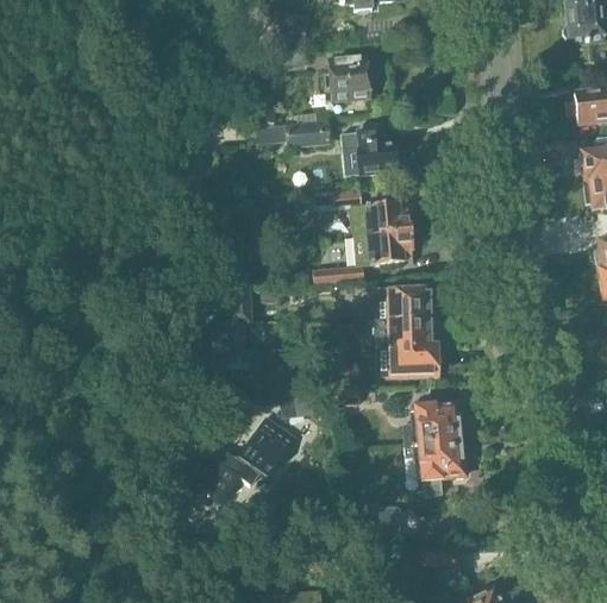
[(565,22),(563,27),(563,32),(568,37),(570,37),(570,44),(573,44),(573,42),(605,38),(601,0),(565,0),(568,22),(565,22)]
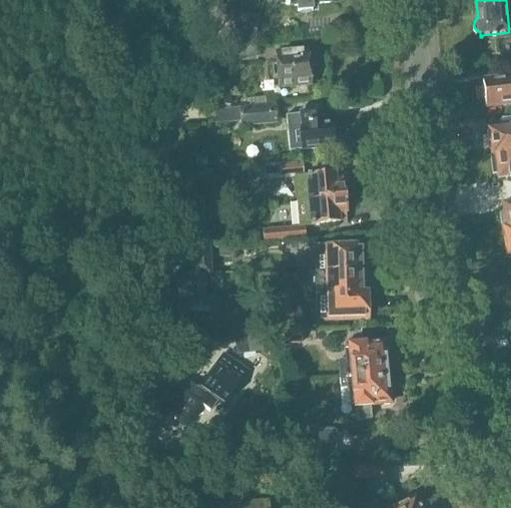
[(237,9),(235,22),(258,26),(260,12),(237,9)]
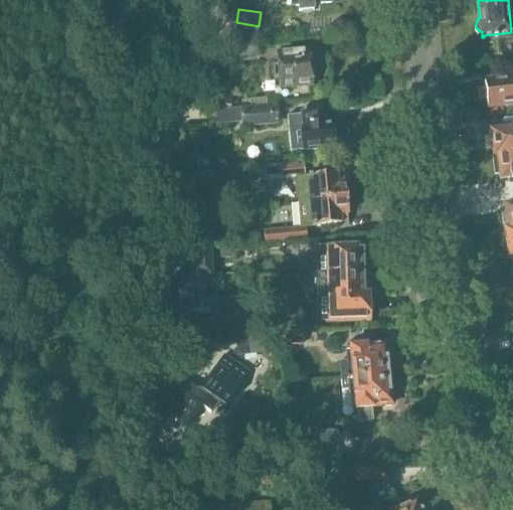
[(234,36),(233,42),(257,39),(259,26),(236,22),(234,36)]
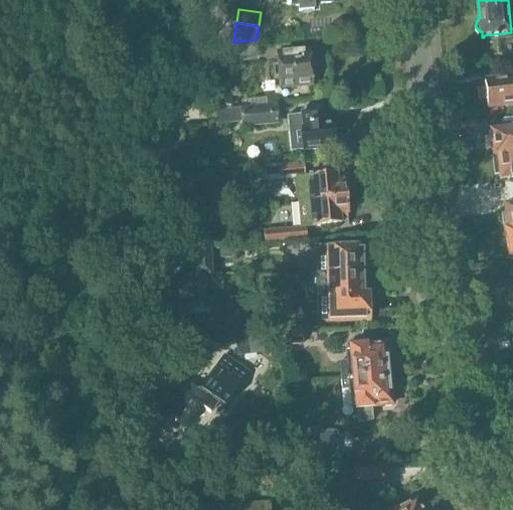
[(279,61),(275,61),(276,72),(280,71),(281,83),(315,80),(311,43),(278,47),(279,61)]
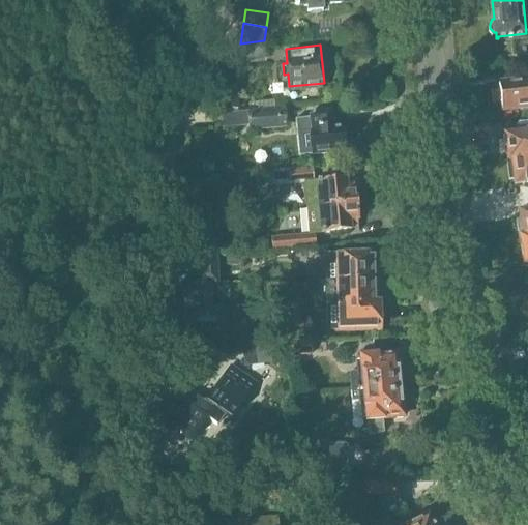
[(501,77),(500,77),(503,106),(504,106),(504,105),(527,100),(527,74),(501,78),(501,77)]
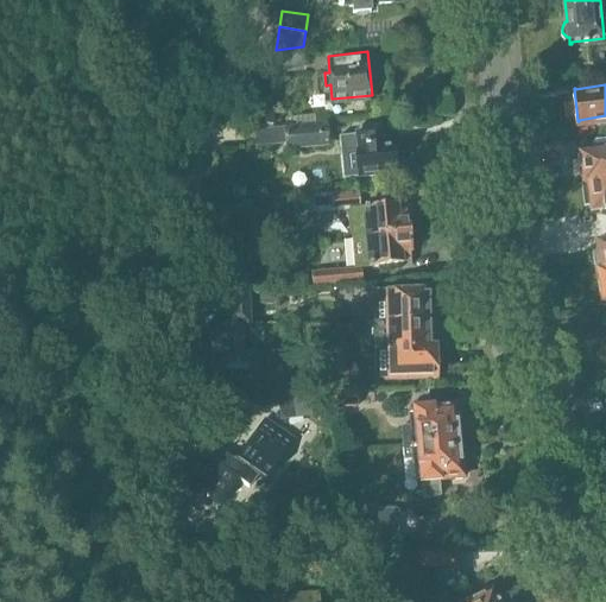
[(272,94),(260,95),(263,119),(263,124),(272,124),(271,119),(275,119),(272,94)]
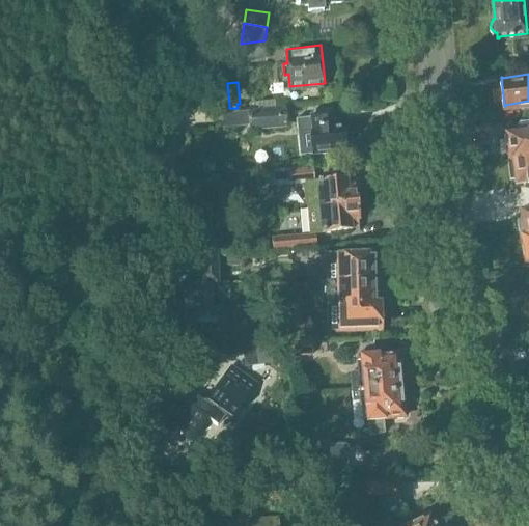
[(229,108),(224,109),(224,111),(225,122),(251,119),(252,126),(287,121),(285,103),(274,104),(257,106),(238,108),(229,108)]
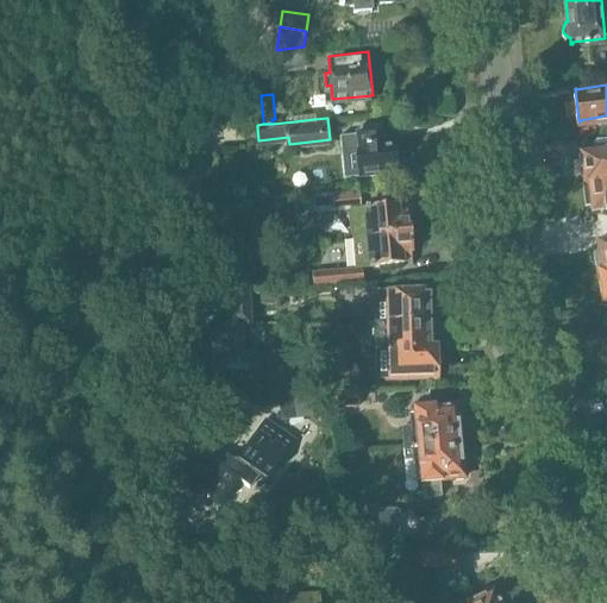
[(360,130),(342,131),(345,174),(362,171),(398,168),(398,164),(402,162),(401,150),(395,149),(394,138),(393,138),(392,126),(382,126),(381,119),(362,121),(363,129),(360,130)]
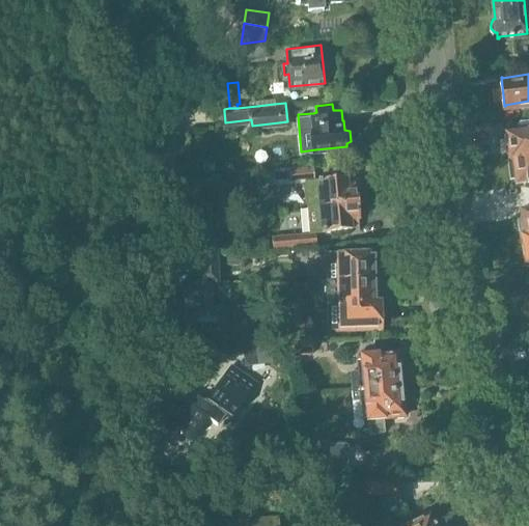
[(528,126),(505,130),(509,157),(513,156),(528,153),(528,126)]
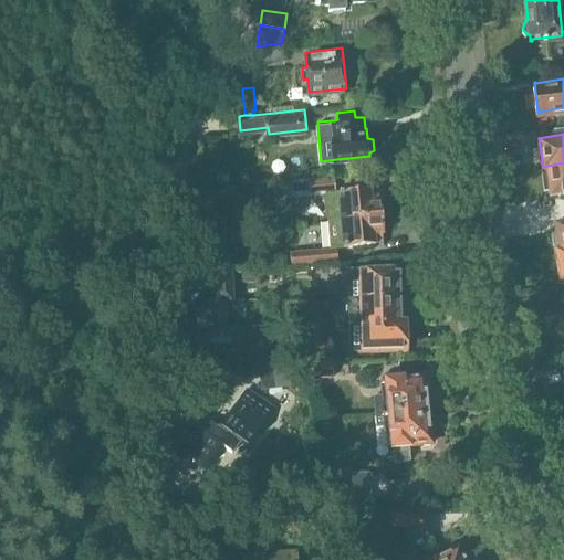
[(563,162),(547,166),(551,192),(563,189),(563,162)]
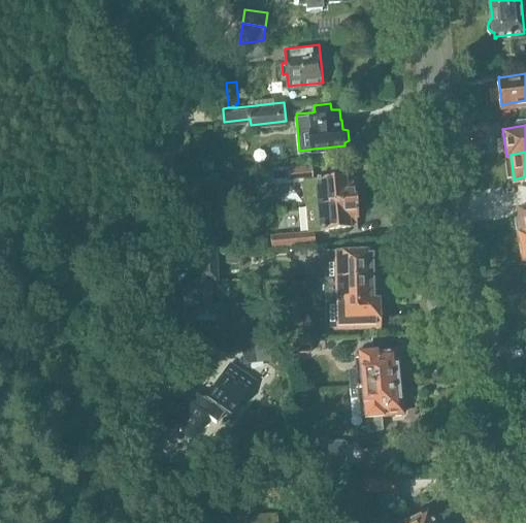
[(310,161),(273,165),(274,181),(305,178),(311,177),(311,176),(310,161)]
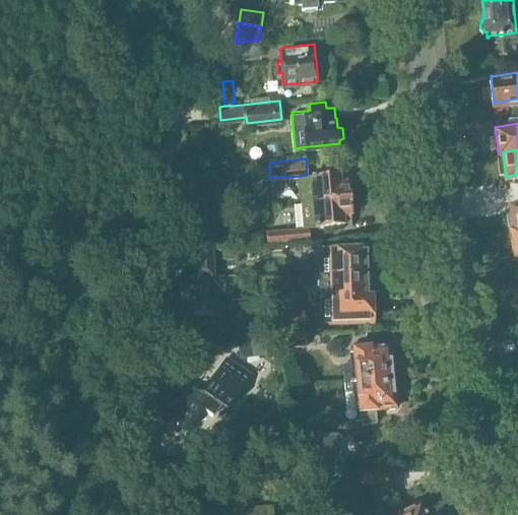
[(218,169),(205,170),(206,179),(219,178),(218,169)]
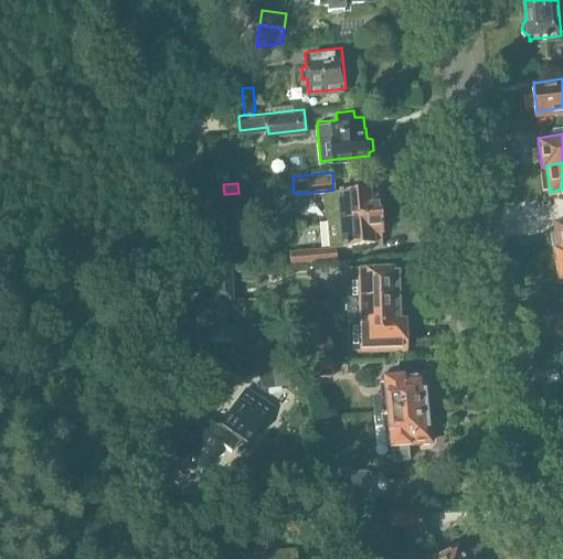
[(327,191),(326,200),(326,207),(329,216),(382,211),(381,193),(379,193),(379,184),(339,187),(340,189),(333,189),(333,190),(327,191)]
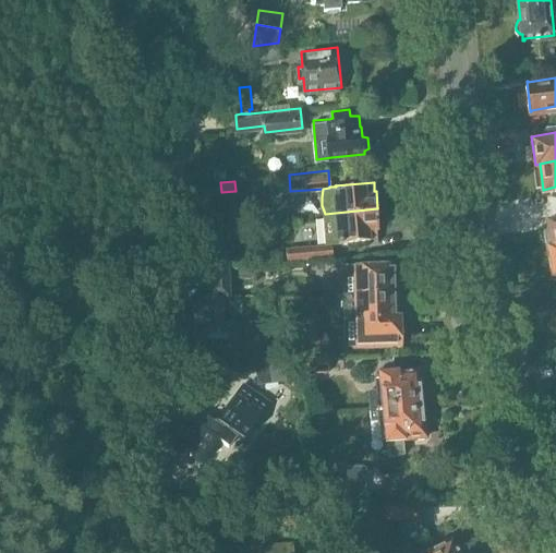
[(377,208),(325,214),(326,239),(340,238),(340,240),(378,237),(378,227),(379,227),(377,208)]
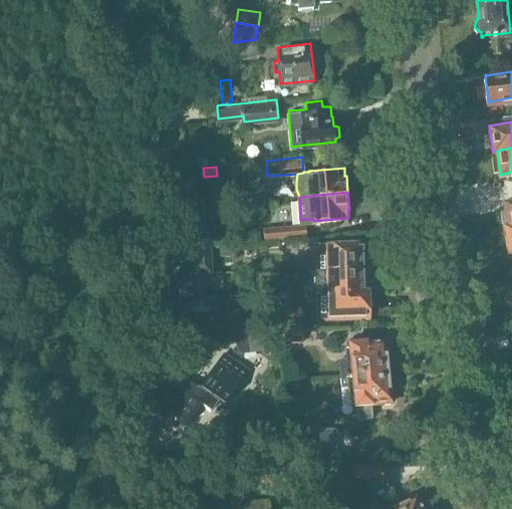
[(506,210),(502,210),(505,225),(511,223),(511,199),(504,201),(506,210)]
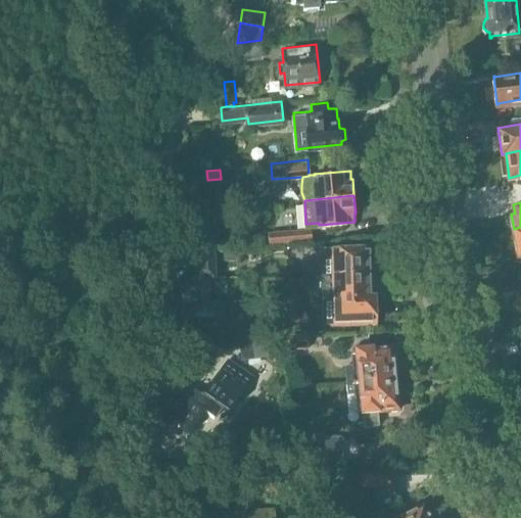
[(311,227),(271,230),(272,243),(312,239),(311,227)]
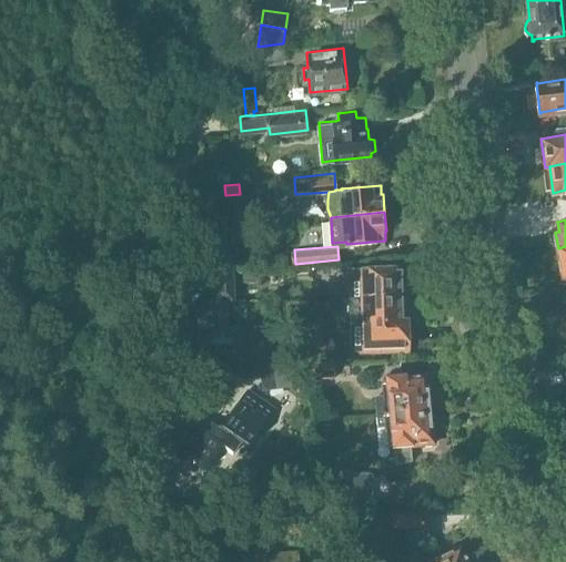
[(205,257),(204,257),(204,272),(204,273),(231,272),(231,256),(205,257)]
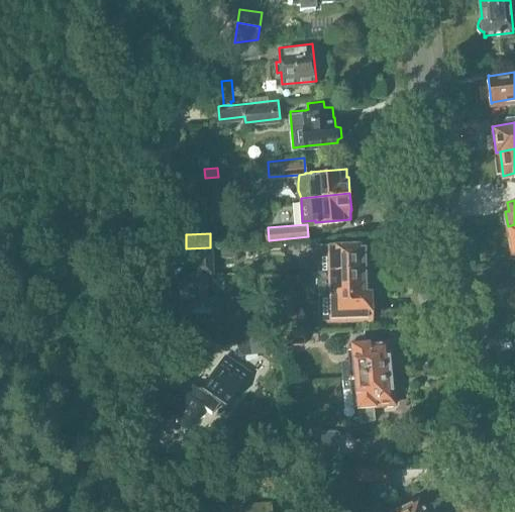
[(328,242),(320,242),(320,268),(331,268),(331,267),(367,266),(367,263),(370,260),(369,249),(366,246),(366,242),(328,242)]
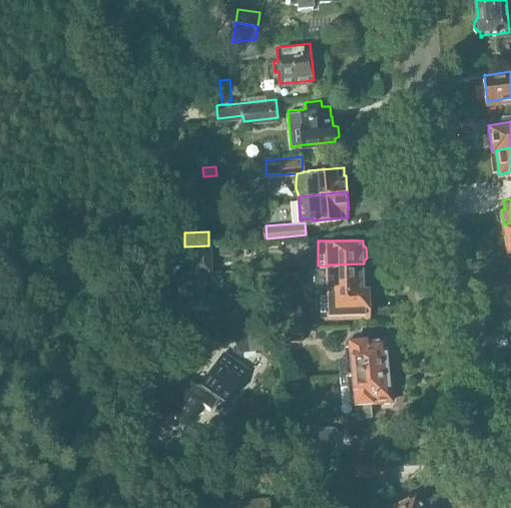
[(208,245),(184,246),(185,271),(204,269),(209,269),(208,245)]
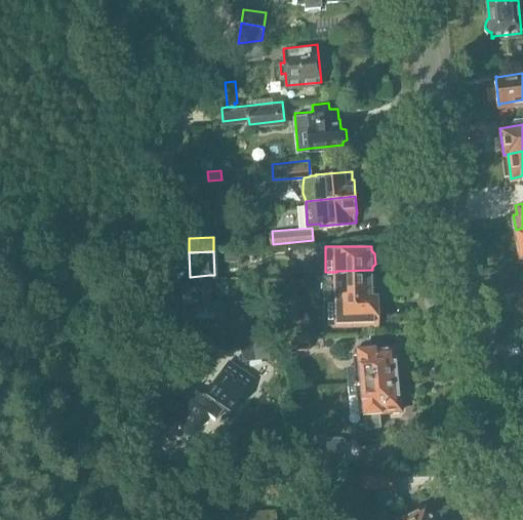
[(336,272),(325,272),(325,296),(336,296),(373,295),(372,284),(375,284),(375,274),(372,274),(372,270),(336,271),(336,272)]
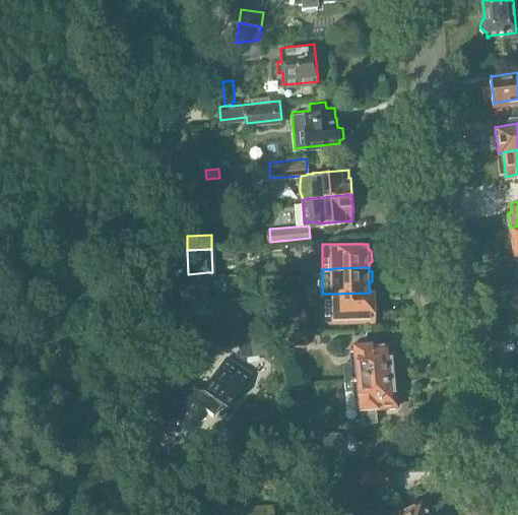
[(188,274),(181,274),(182,298),(182,299),(208,297),(207,272),(188,274)]
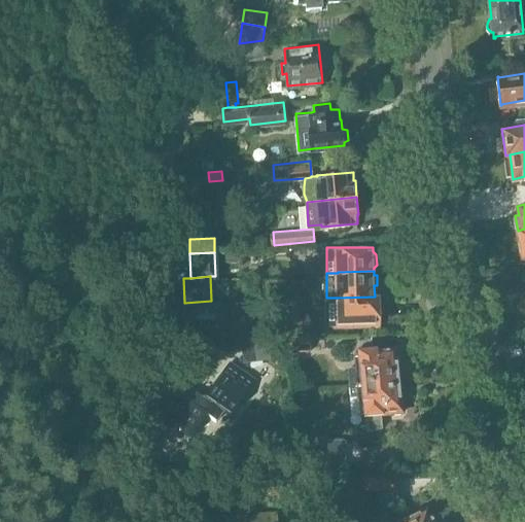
[(338,298),(326,298),(327,323),(338,323),(380,322),(379,296),(375,297),(338,298)]
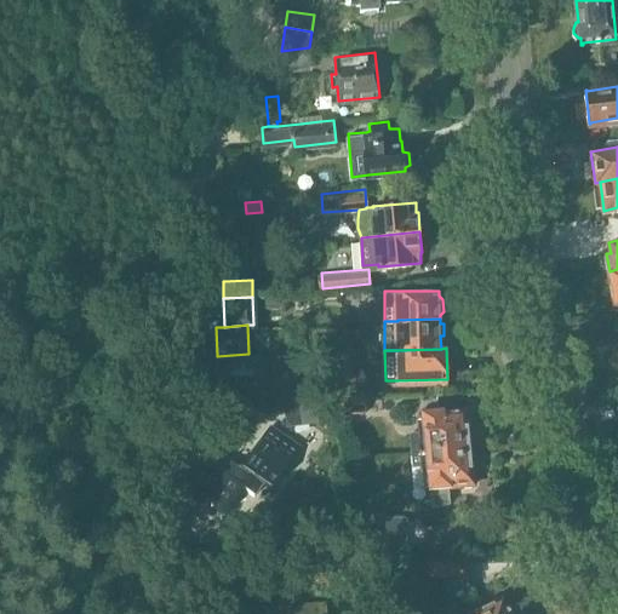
[(267,355),(211,356),(212,386),(268,384),(267,355)]
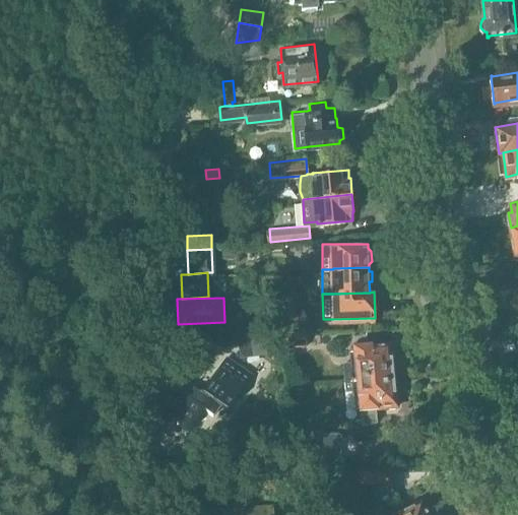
[(265,336),(239,339),(242,359),(268,356),(267,349),(273,349),(272,340),(266,341),(265,336)]
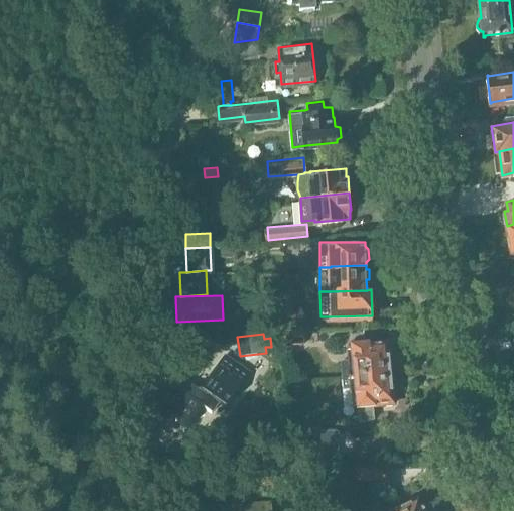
[(195,335),(194,351),(211,352),(211,336),(195,335)]
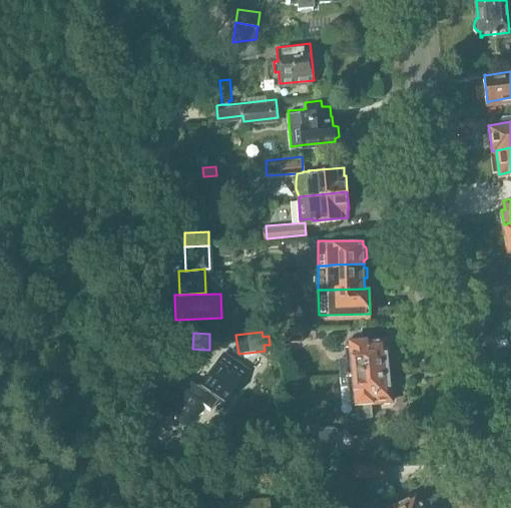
[(350,355),(339,356),(341,372),(385,368),(384,359),(387,358),(386,348),(389,345),(388,338),(385,336),(348,340),(350,355)]
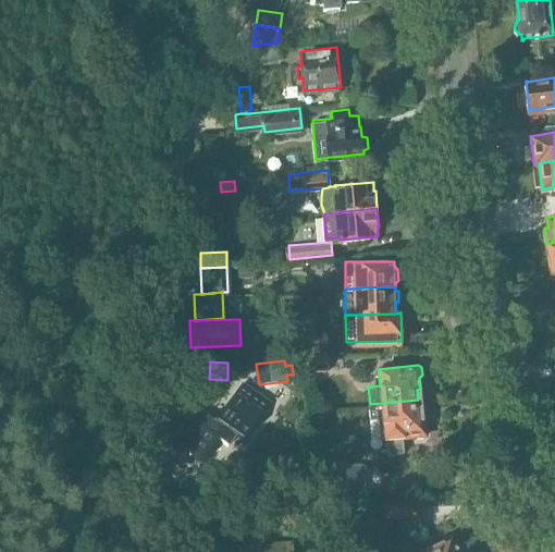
[(193,415),(173,442),(201,462),(220,434),(230,442),(237,431),(245,437),(264,409),(271,400),(257,390),(244,380),(218,417),(210,413),(204,422),(193,415)]
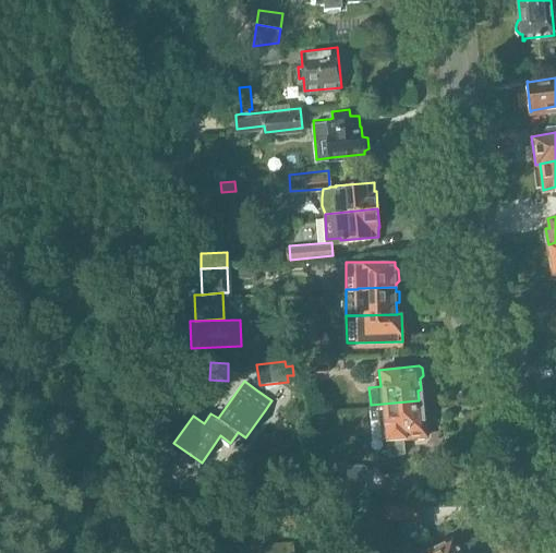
[(419,400),(371,405),(372,420),(381,420),(382,436),(385,436),(386,440),(388,440),(389,453),(406,452),(403,437),(425,435),(428,431),(427,425),(424,422),(423,410),(420,410),(419,400)]
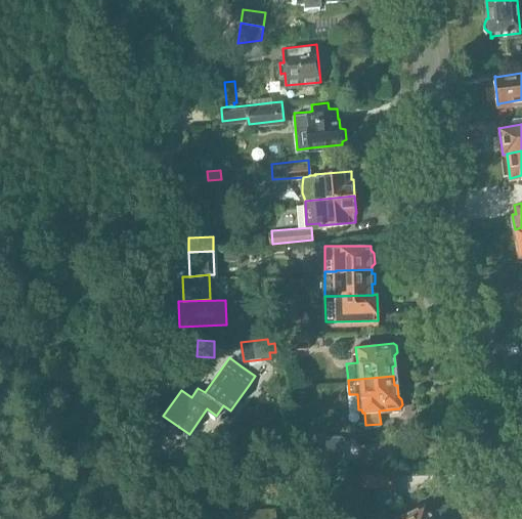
[(363,467),(362,482),(396,484),(397,469),(363,467)]
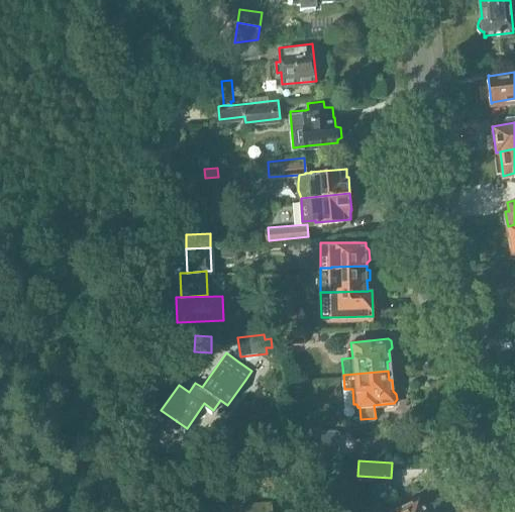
[(387,511),(433,511),(433,510),(428,507),(426,508),(419,495),(387,511)]
